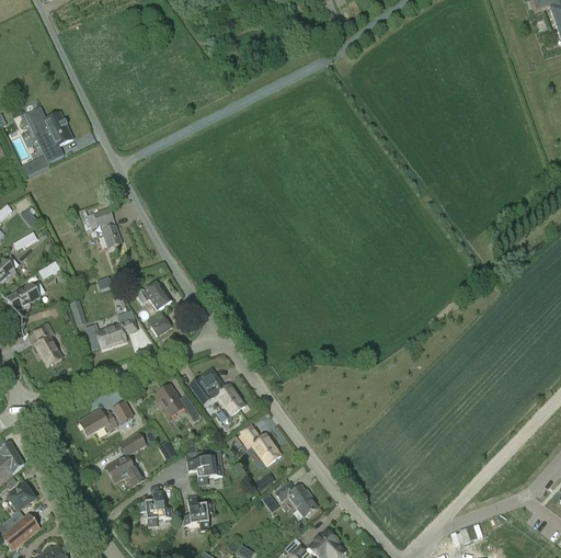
[(548,0),(552,11),(550,12),(557,32),(556,35),(558,42),(560,43),(560,0),(548,0)]
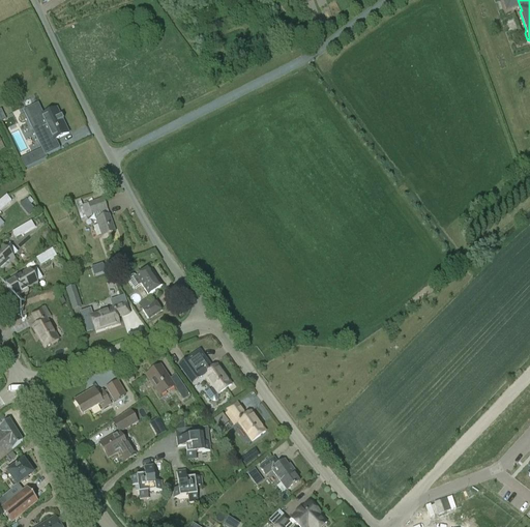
[(57,106),(41,113),(53,139),(69,130),(57,106)]
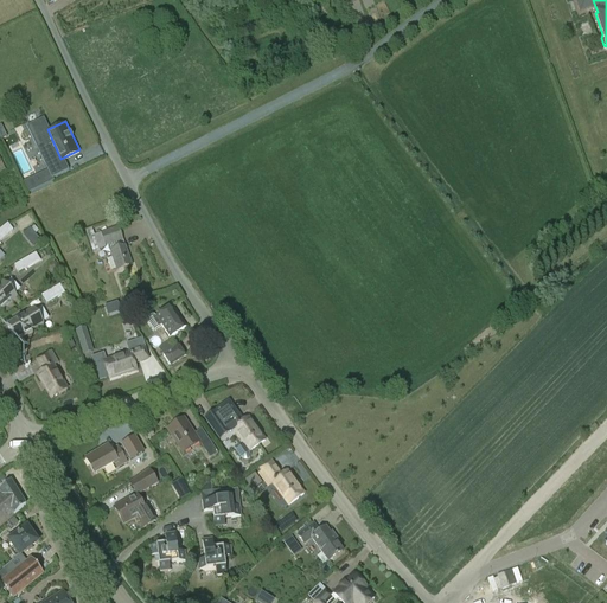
[(0,239),(14,228),(13,228),(10,224),(8,222),(0,228),(0,239)]
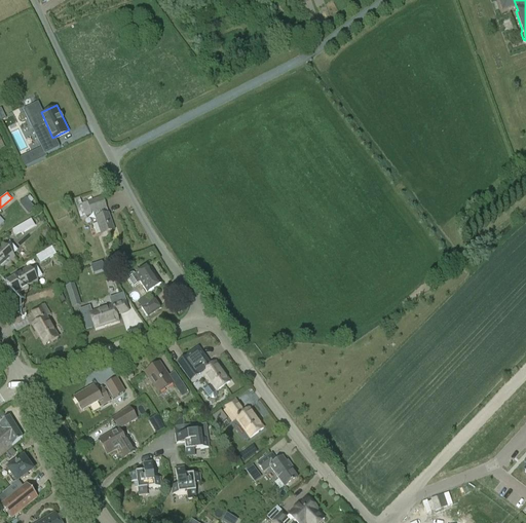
[(79,196),(73,198),(80,218),(85,216),(85,215),(91,213),(90,212),(91,211),(94,211),(96,216),(101,232),(114,228),(109,212),(107,206),(106,206),(102,194),(87,199),(87,200),(81,202),(79,196)]
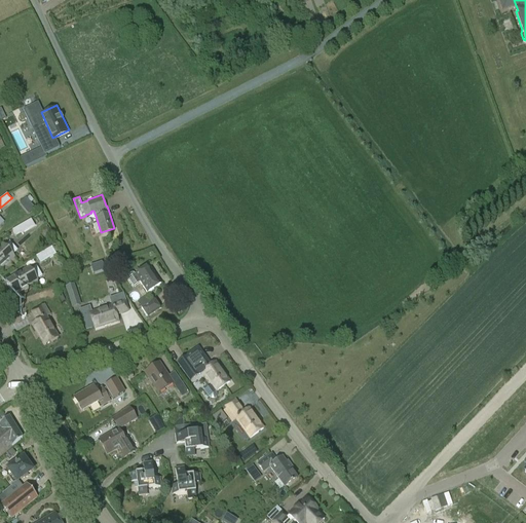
[(35,224),(31,217),(12,228),(16,234),(35,224)]
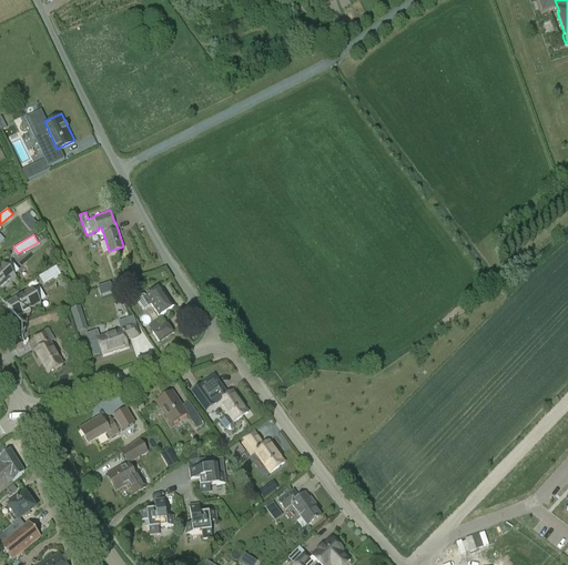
[(51,254),(56,250),(51,243),(46,248),(51,254)]
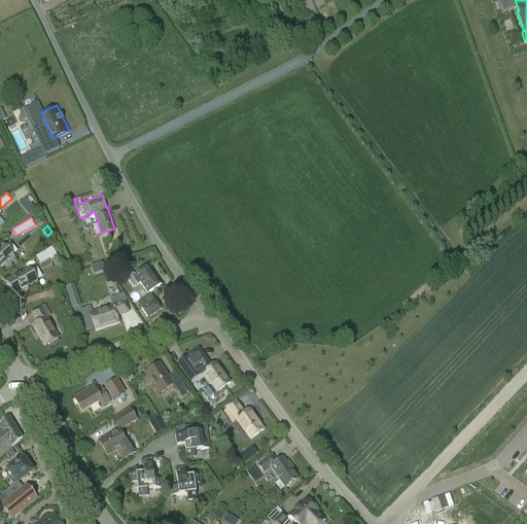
[(0,267),(14,254),(12,253),(18,249),(10,241),(5,245),(4,243),(0,246),(0,267)]
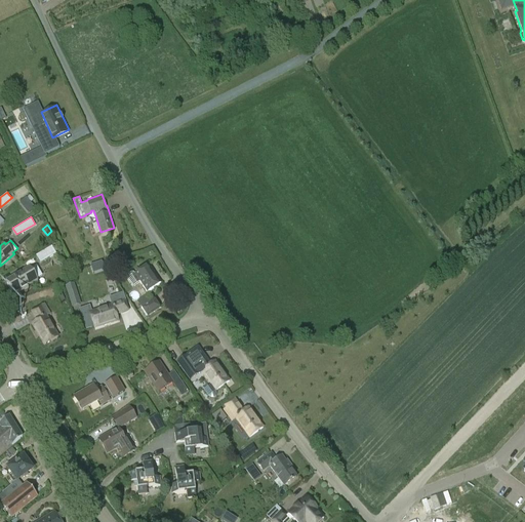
[(52,244),(36,253),(41,261),(56,251),(52,244)]
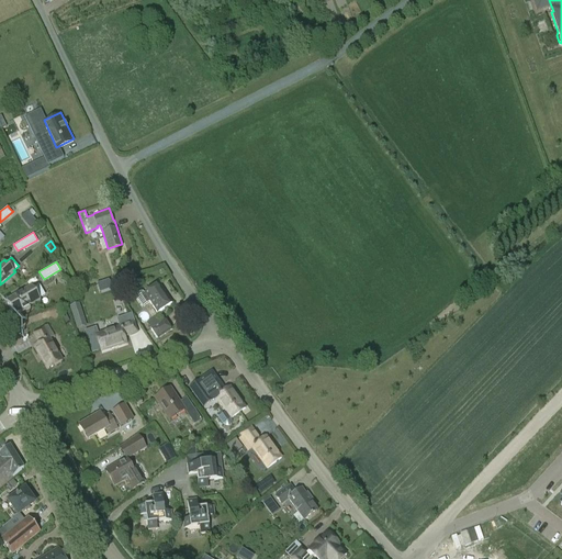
[(139,289),(136,291),(136,293),(136,295),(142,304),(149,299),(158,311),(172,301),(159,281),(144,291),(142,289),(139,289)]
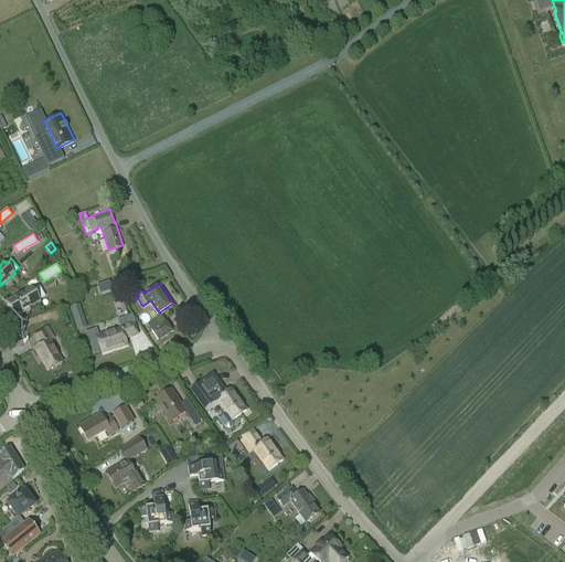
[(32,286),(8,300),(9,303),(8,304),(13,313),(14,311),(16,315),(41,300),(39,298),(45,295),(40,284),(33,288),(32,286)]
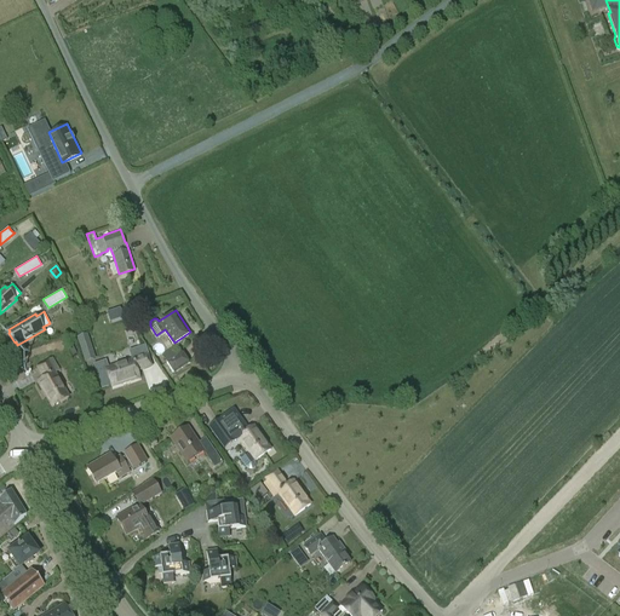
[(84,352),(93,349),(89,332),(78,335),(84,352)]
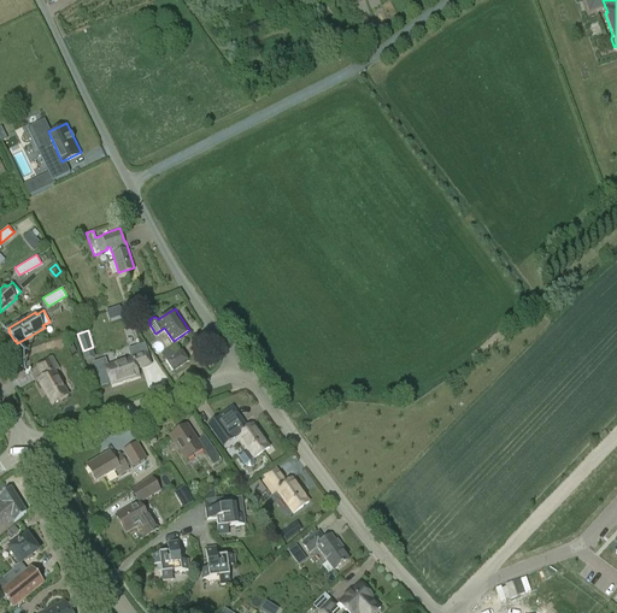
[(151,361),(145,346),(131,351),(133,355),(106,365),(107,370),(110,378),(112,383),(139,373),(136,366),(151,361)]
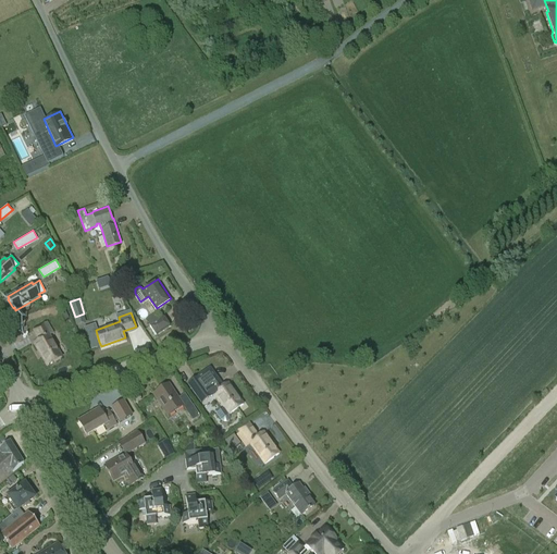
[(153,335),(170,324),(163,315),(149,324),(151,328),(149,329),(153,335)]
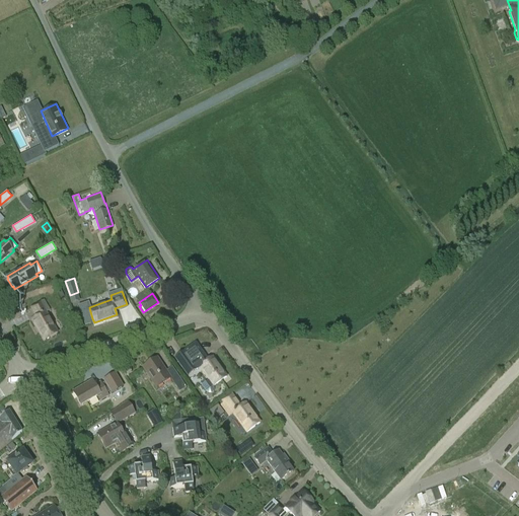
[(44,298),(42,300),(31,305),(36,314),(35,315),(35,316),(31,318),(44,339),(48,337),(54,333),(58,330),(46,310),(49,308),(44,298)]
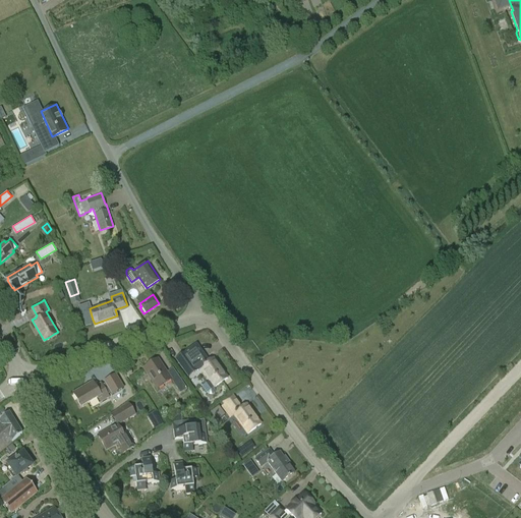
[(214,386),(218,384),(225,379),(225,378),(228,376),(214,356),(209,359),(203,351),(192,357),(192,358),(190,360),(197,368),(200,366),(209,379),(203,384),(207,391),(210,392),(213,393),(215,391),(215,388),(214,386)]
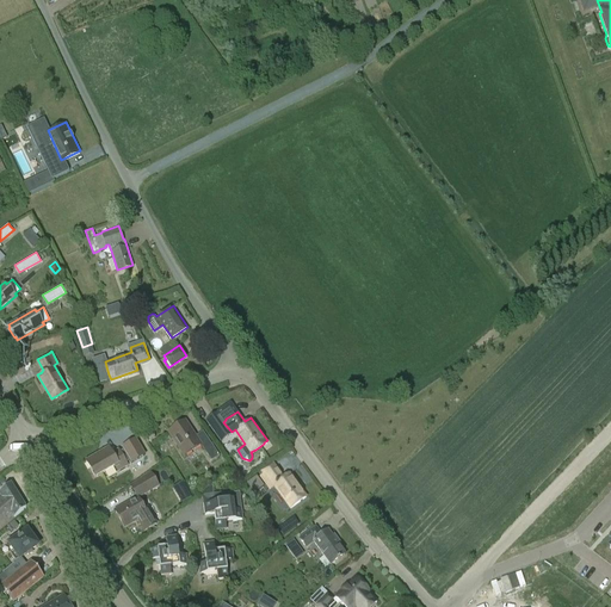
[(185,453),(201,443),(211,458),(220,453),(214,445),(216,444),(213,438),(210,439),(203,429),(196,434),(185,417),(168,429),(185,453)]
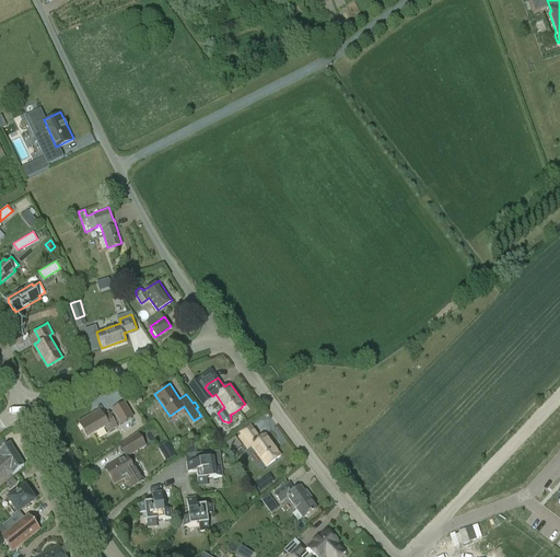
[(100,408),(79,420),(88,436),(105,426),(108,431),(118,426),(108,409),(103,413),(100,408)]
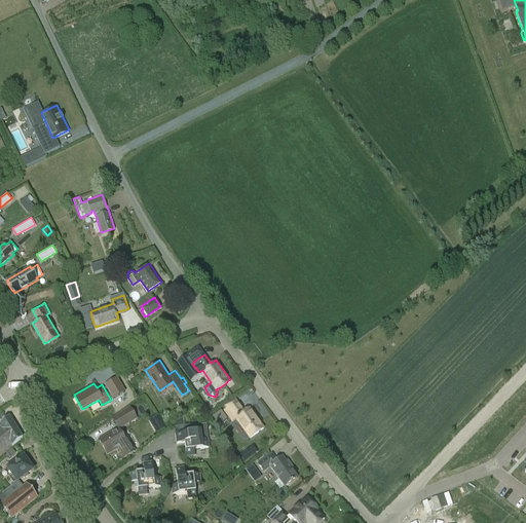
[(227,409),(226,410),(232,419),(235,416),(250,436),(264,425),(250,406),(246,409),(245,410),(237,401),(235,397),(225,404),(228,408),(227,409)]
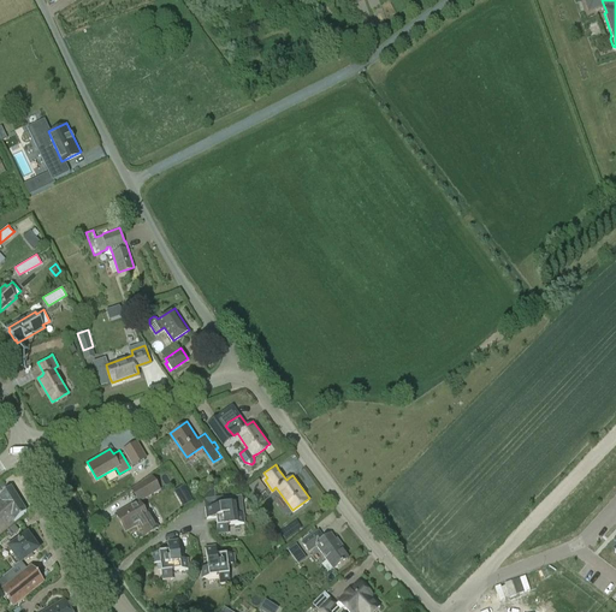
[(160,488),(152,474),(131,486),(140,499),(160,488)]
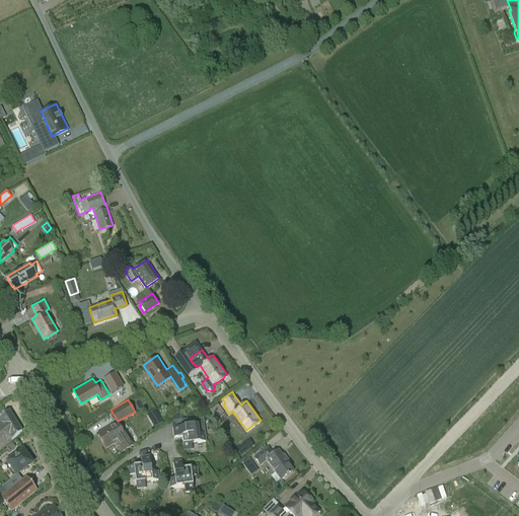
[(210,409),(215,417),(224,411),(218,402),(210,409)]
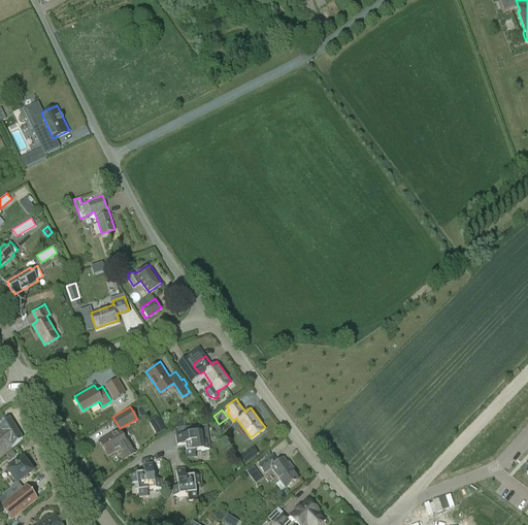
[(2,454),(23,437),(9,416),(0,423),(0,457),(3,455),(2,454)]
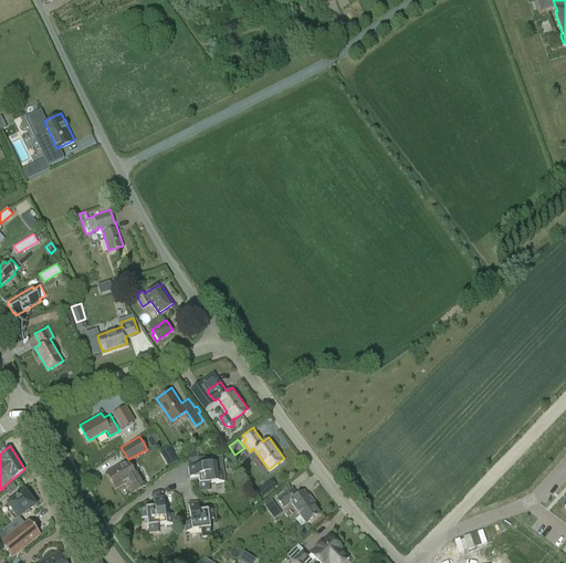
[(197,446),(187,454),(188,457),(188,466),(190,475),(198,473),(200,489),(210,488),(209,481),(215,481),(219,481),(219,480),(224,479),(223,470),(218,471),(217,462),(216,462),(216,456),(206,457),(206,455),(198,456),(197,446)]
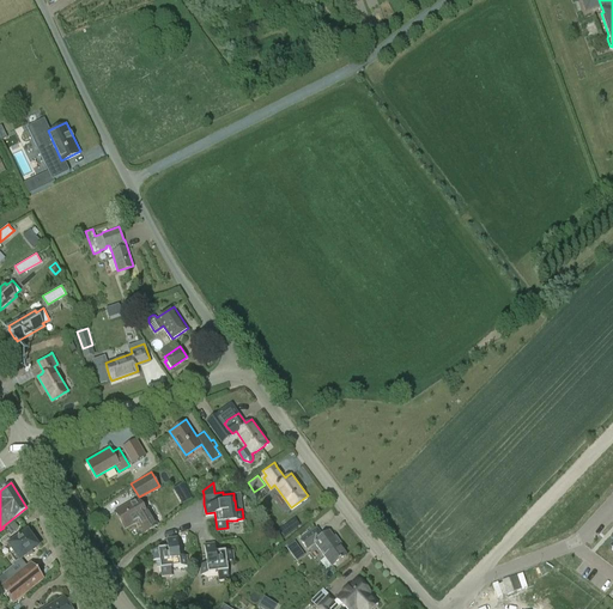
[(138,497),(115,510),(126,527),(139,519),(145,530),(157,523),(150,511),(147,512),(138,497)]
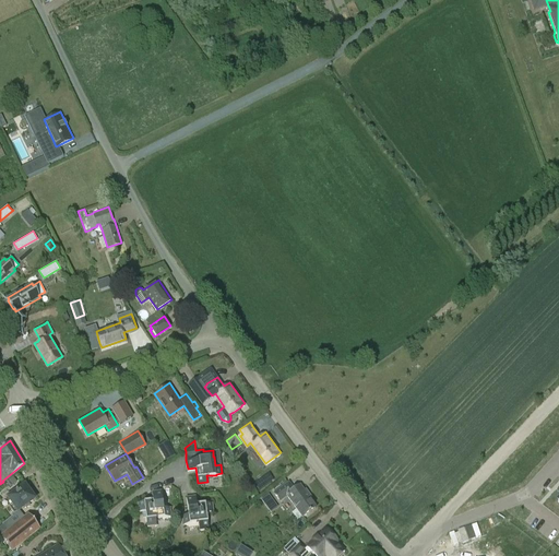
[(308,492),(306,487),(304,488),(300,484),(294,487),(289,481),(274,491),(280,499),(287,494),(302,516),(316,506),(307,493),(308,492)]
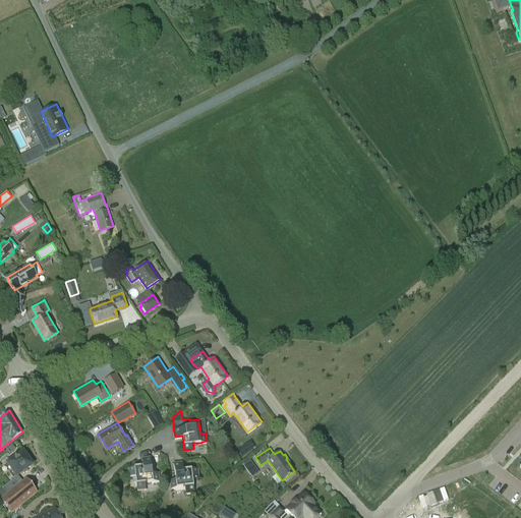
[(17,473),(32,463),(23,451),(8,462),(12,467),(9,470),(13,476),(11,477),(12,479),(2,486),(7,492),(0,498),(11,512),(38,491),(26,477),(22,479),(17,473)]
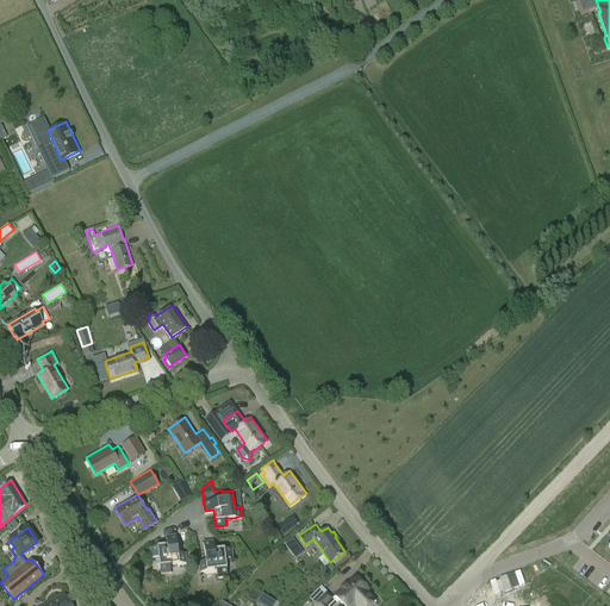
[(170,564),(179,563),(179,562),(187,562),(186,551),(179,553),(176,533),(166,535),(167,544),(157,545),(150,547),(151,556),(159,555),(160,566),(161,572),(170,570),(170,564)]
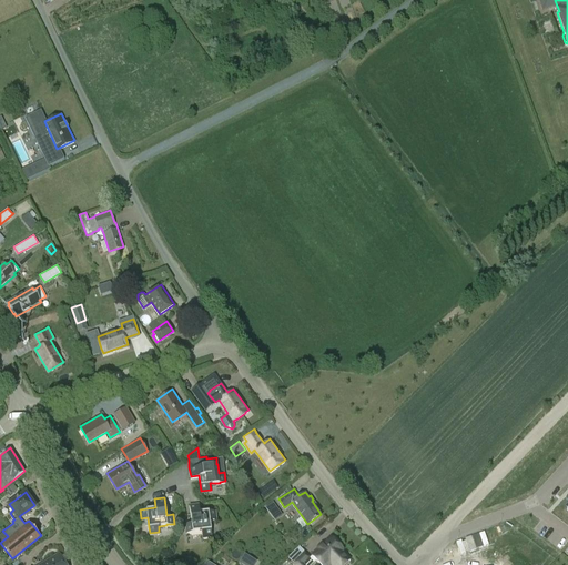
[(277,506),(273,501),(265,506),(270,512),(277,506)]
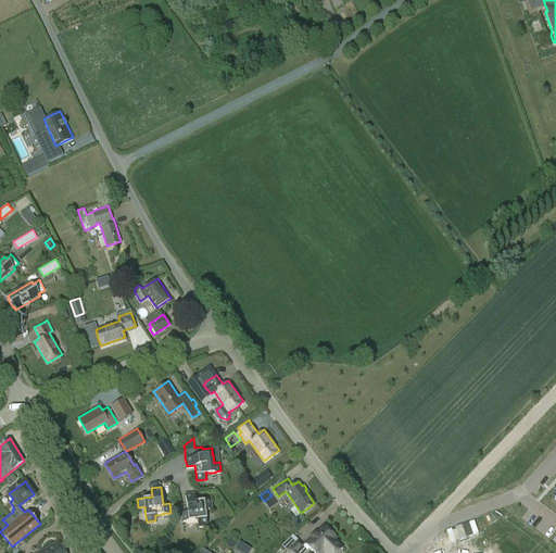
[(196,492),(186,493),(188,511),(181,511),(182,520),(198,518),(198,525),(207,524),(206,508),(213,508),(211,499),(197,500),(196,492)]
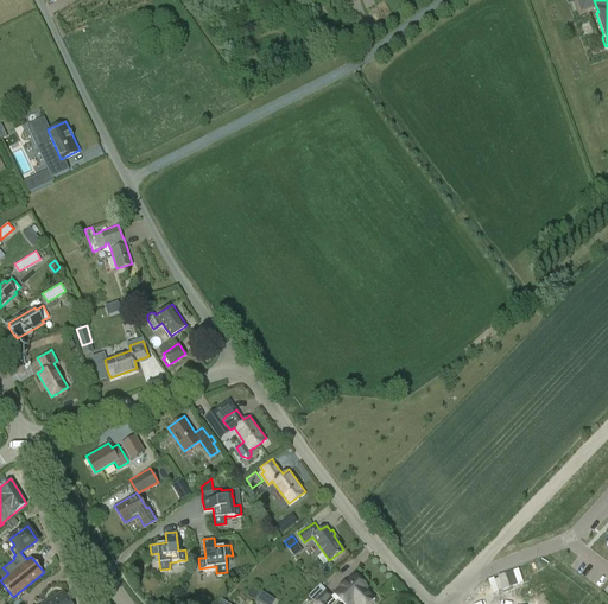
[(333,593),(321,583),(309,595),(314,599),(312,601),(316,603),(330,603),(339,597),(346,603),(354,603),(355,603),(367,603),(374,597),(366,587),(367,586),(354,572),(334,592),(333,593)]
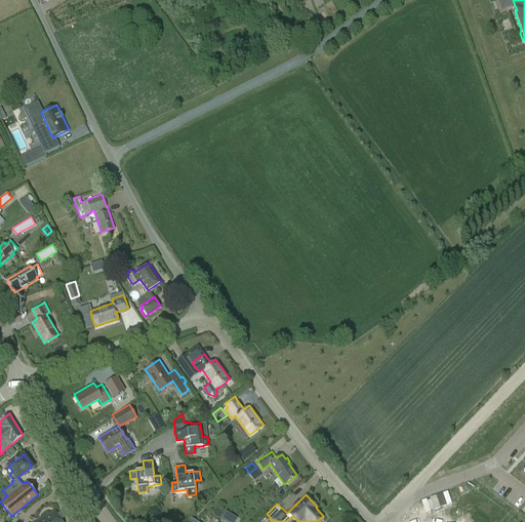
[(54,510),(36,521),(62,521),(57,515),(54,510)]
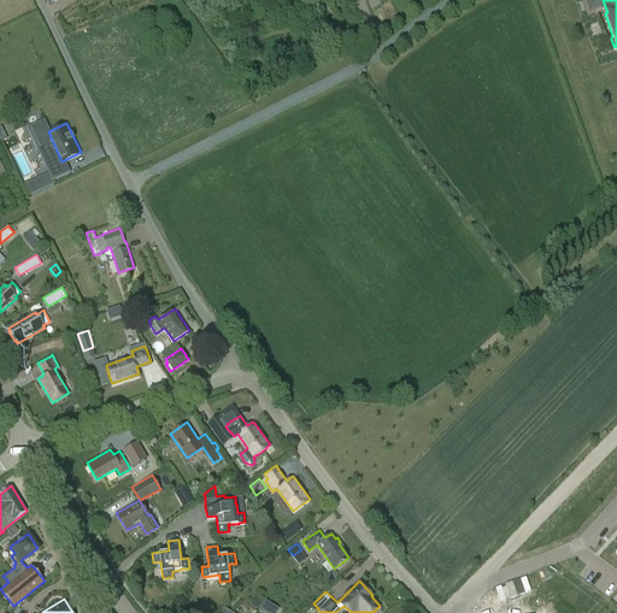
[(265,601),(259,608),(264,612),(276,612),(282,608),(272,601),(270,605),(265,601)]
